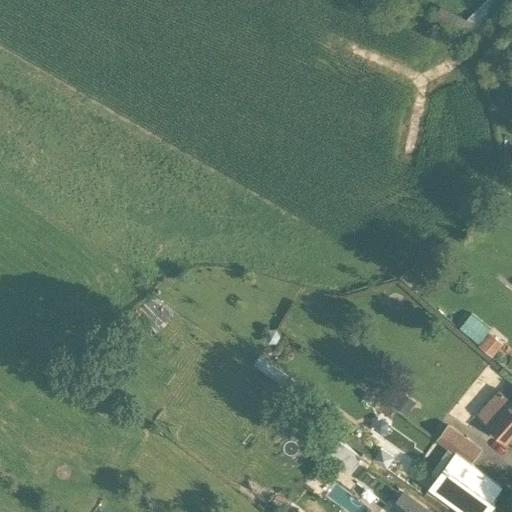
[(511,169),(511,140),(504,137),(502,149),(503,150),(499,162),(502,163),(511,169)]
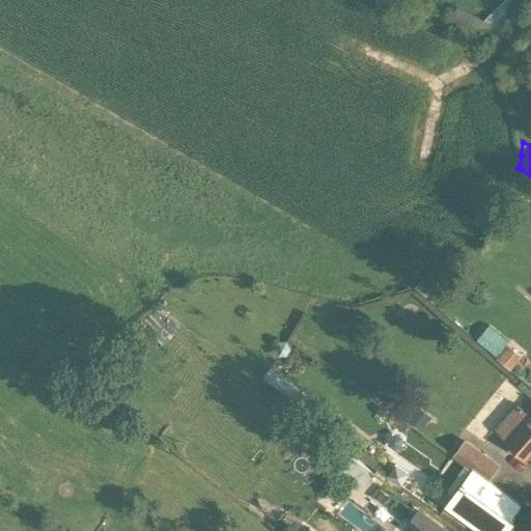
[(428,299),(442,283),(436,278),(425,289),(422,294),(428,299)]
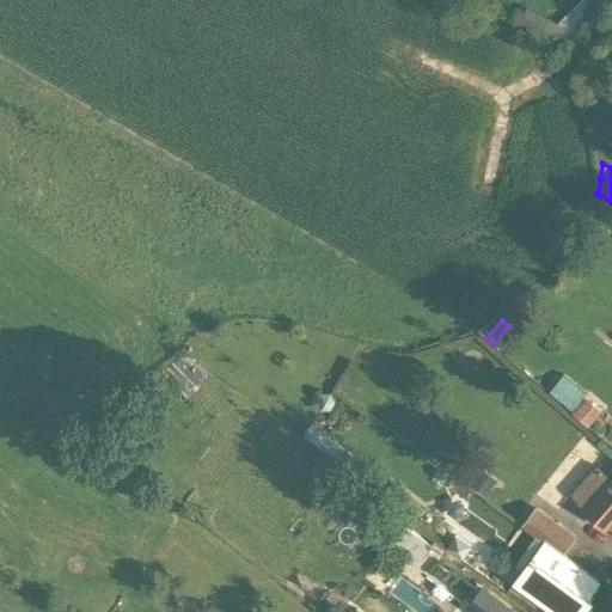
[(551,390),(573,409),(587,392),(565,373),(551,390)]
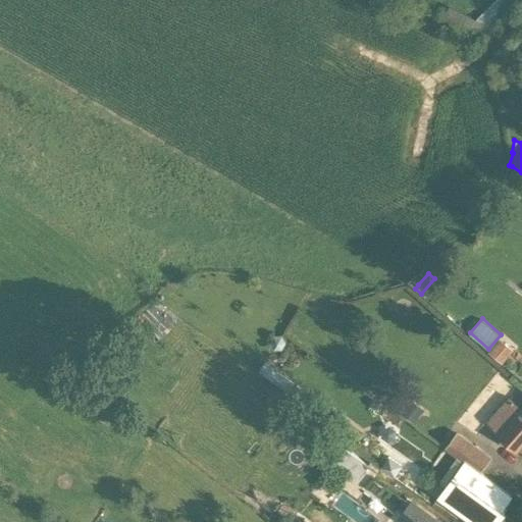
[(512,352),(499,340),(487,353),(501,364),(512,352)]
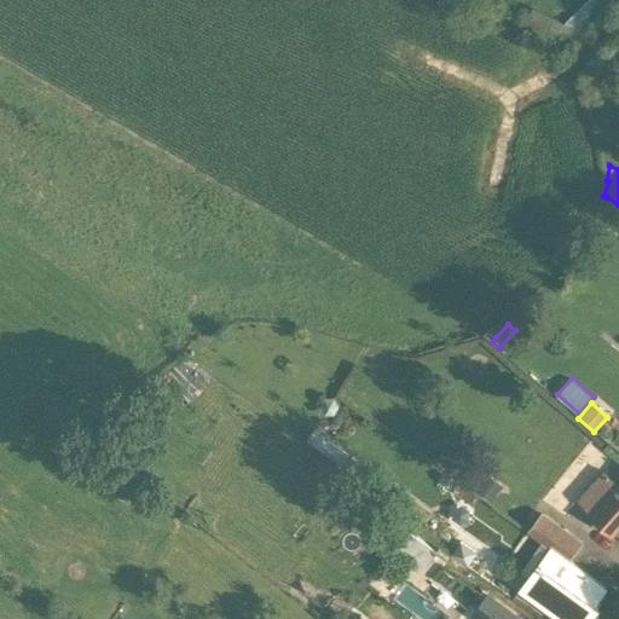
[(313,432),(306,443),(352,475),(359,464),(313,432)]
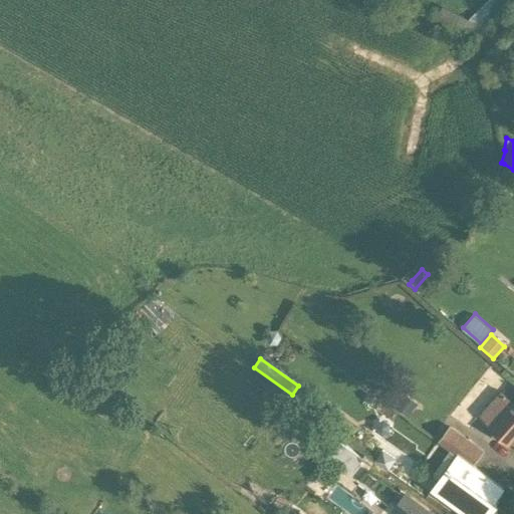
[(513,400),(512,403),(502,394),(478,420),(508,446),(513,439),(513,400)]
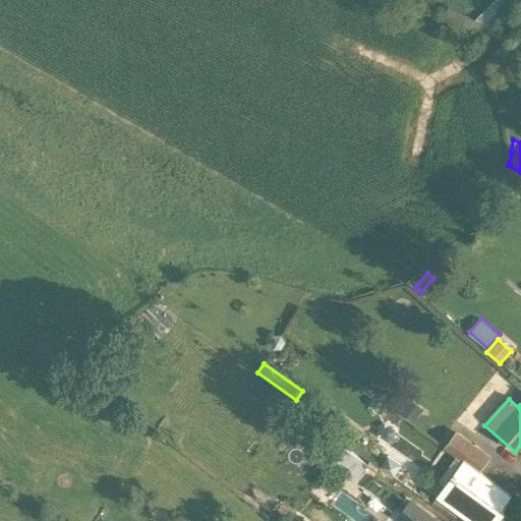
[(411,424),(420,413),(406,403),(398,415),(411,424)]
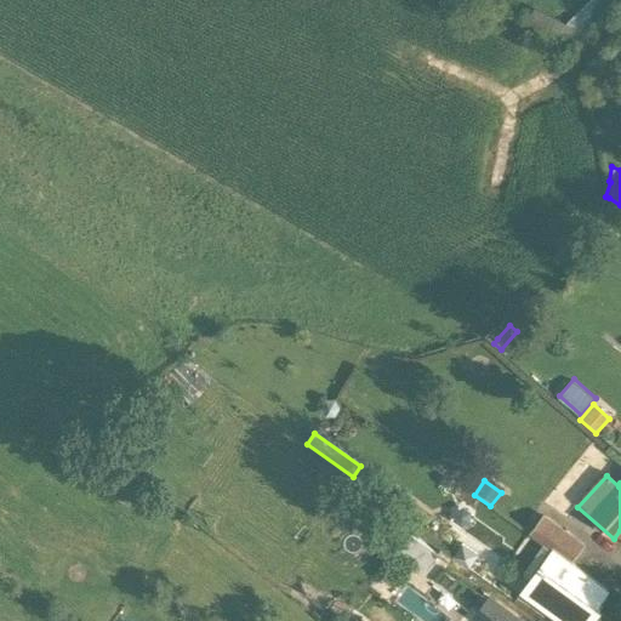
[(570,564),(585,545),(543,516),(528,535),(543,545),(551,550),(570,564)]
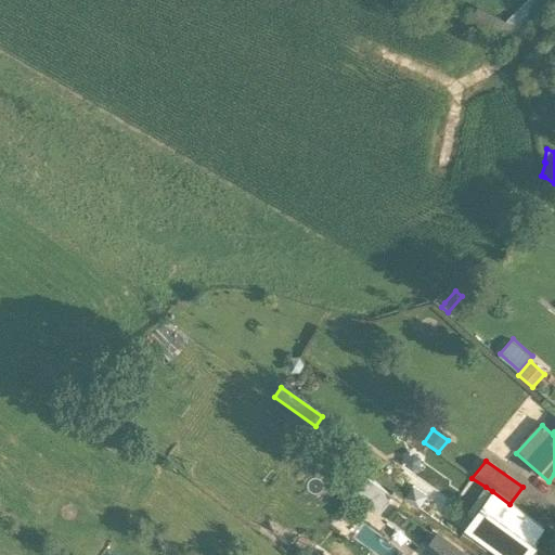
[(366,479),(356,493),(381,511),(391,497),(366,479)]
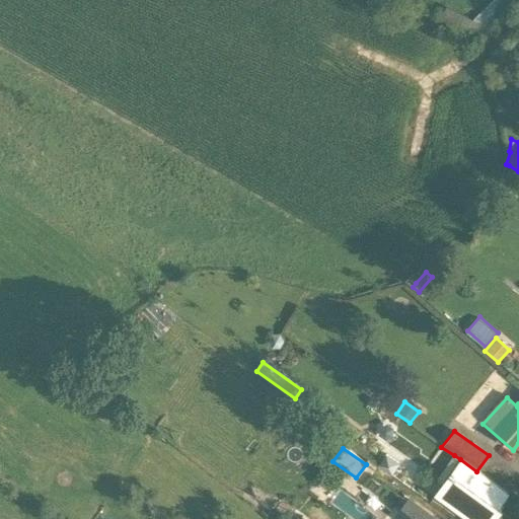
[(398,464),(384,454),(377,465),(391,475),(398,464)]
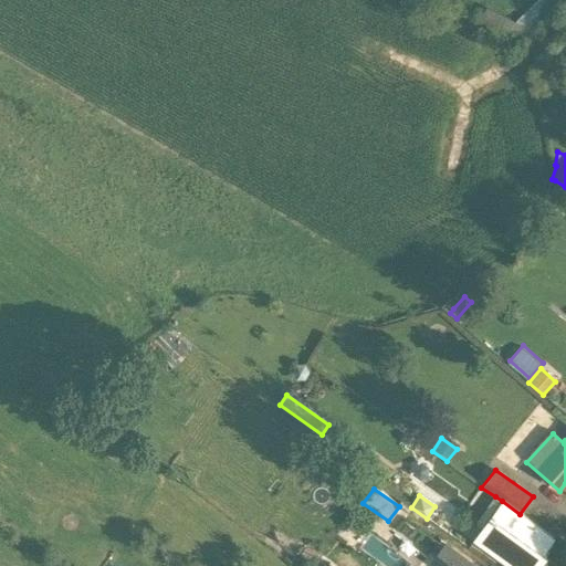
[(520,514),(502,501),(474,538),(512,565),(540,565),(547,556),(544,553),(554,540),(520,514)]
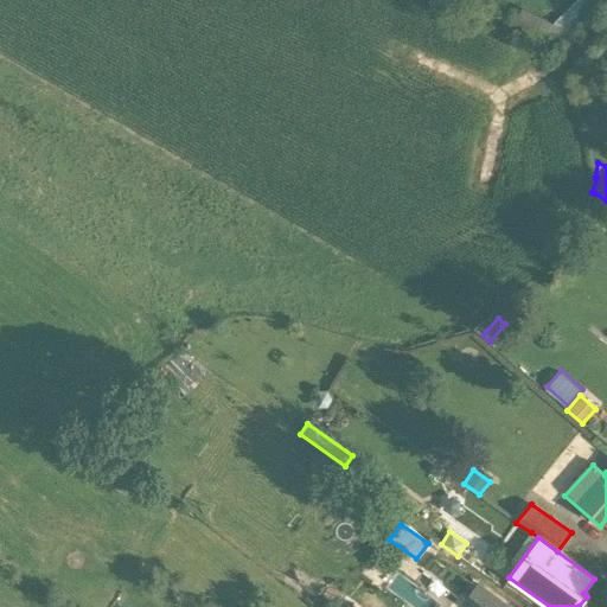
[(509,606),(492,595),(479,586),(464,605),(467,606),(509,606)]
